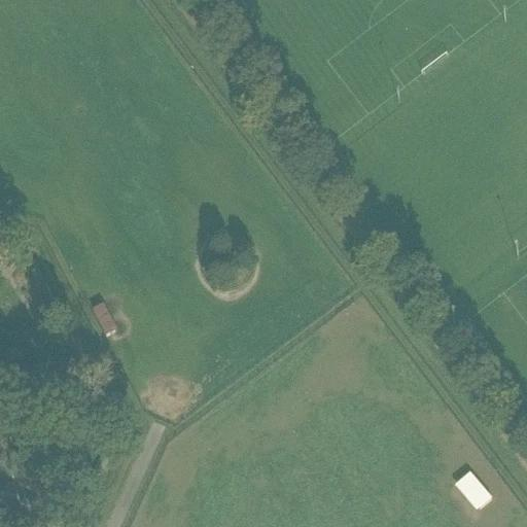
[(0,265),(9,254),(0,246),(0,265)]
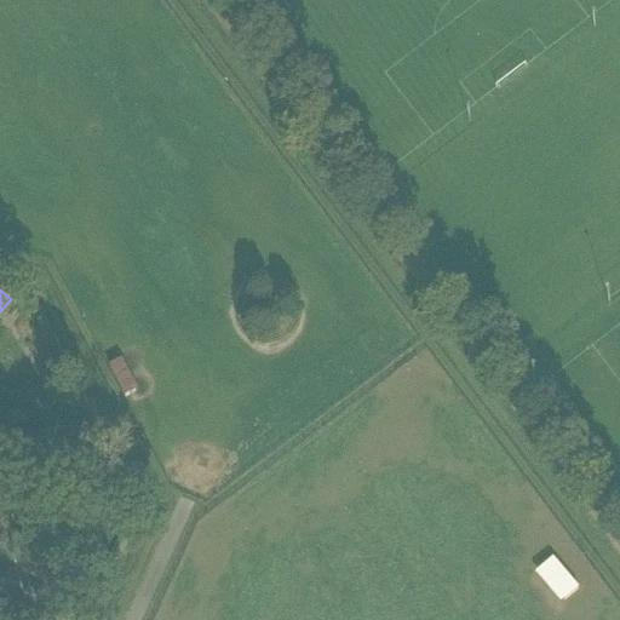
[(108,366),(121,397),(138,391),(124,359),(108,366)]
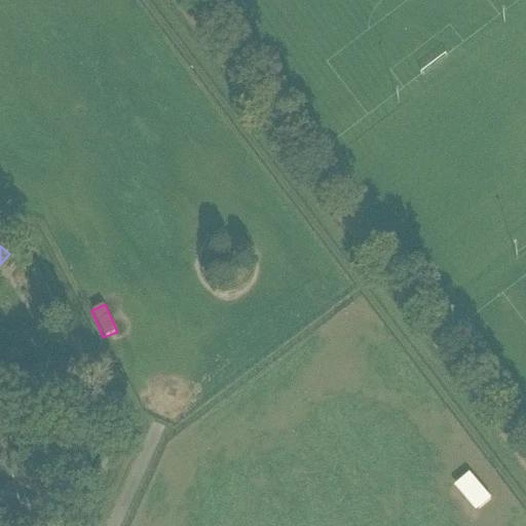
[(471,470),(453,484),(477,514),(495,499),(471,470)]
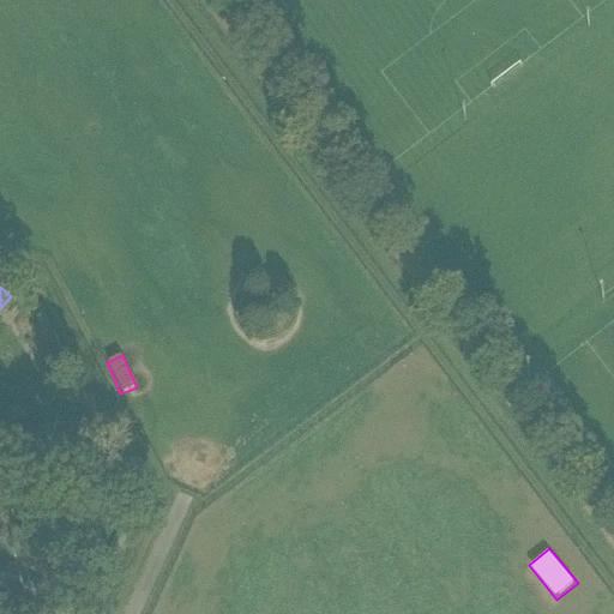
[(24,590),(38,597),(43,587),(29,579),(24,590)]
